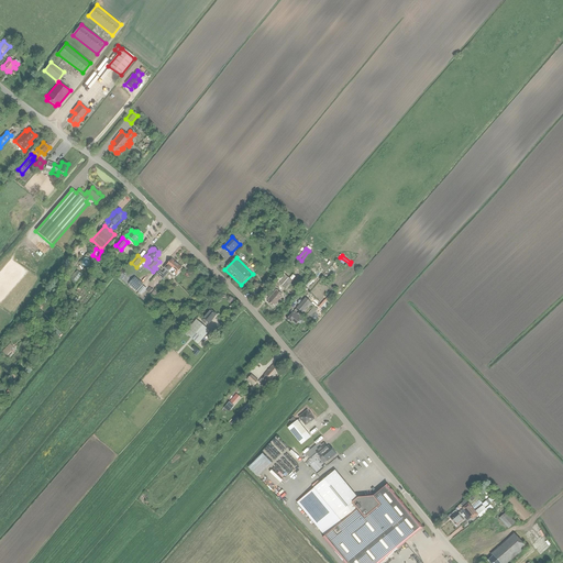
[(156,274),(163,279),(177,264),(172,260),(168,263),(163,268),(166,271),(163,274),(159,271),(156,274)]
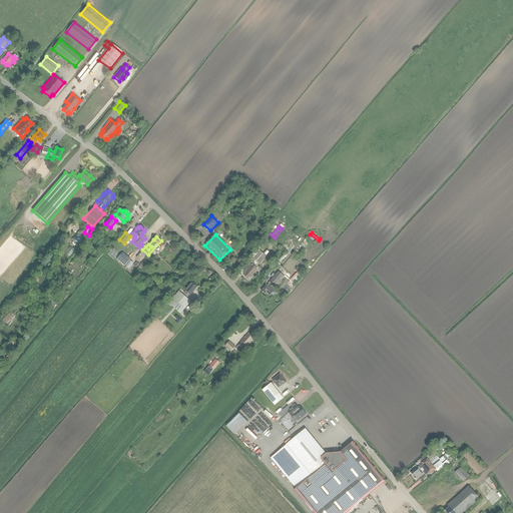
[(165,244),(161,240),(148,254),(154,248),(157,250),(158,249),(159,250),(165,244)]
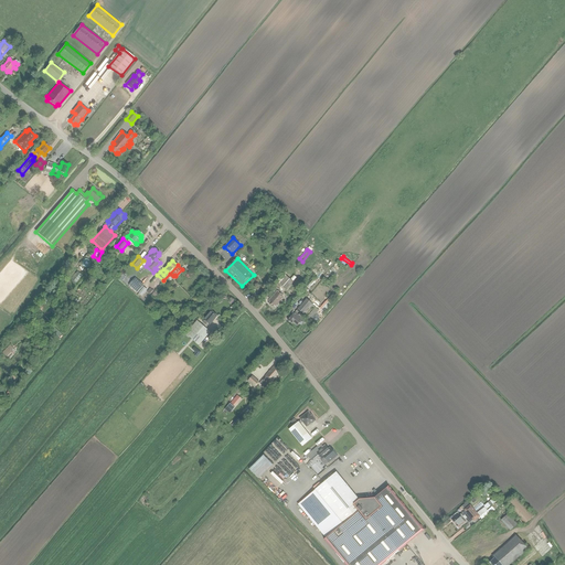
[(294,276),(290,279),(283,273),(276,280),(286,289),(297,278),(294,276)]
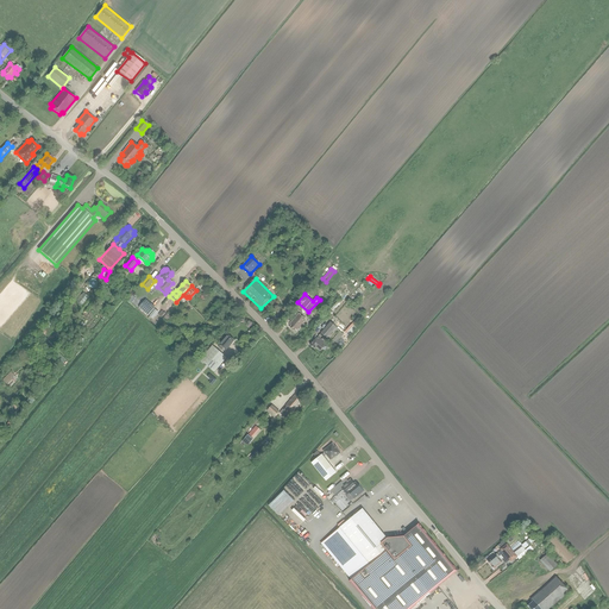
[(155,308),(146,300),(138,308),(148,316),(155,308)]
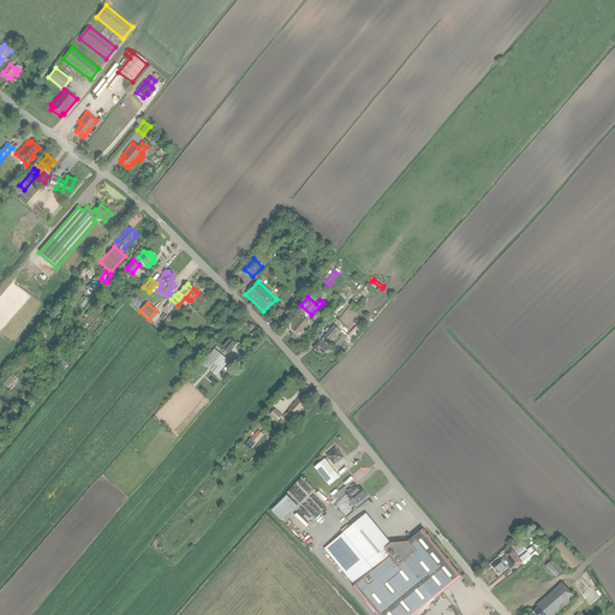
[(155,322),(161,315),(157,311),(151,318),(155,322)]
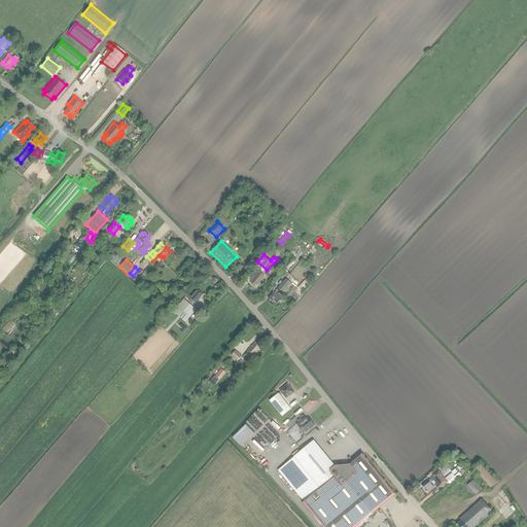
[(54,274),(51,271),(40,280),(42,283),(54,274)]
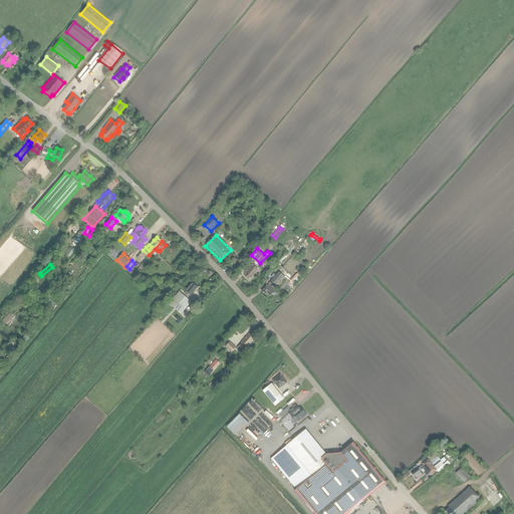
[(250,279),(258,270),(252,265),(244,274),(246,275),(244,277),(248,280),(249,278),(250,279)]
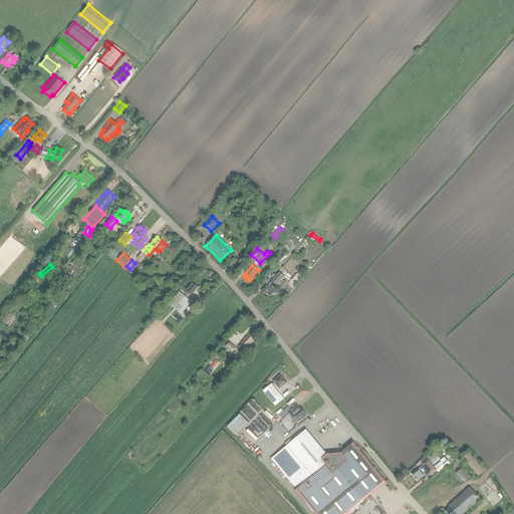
[(287,279),(279,272),(271,281),(278,288),(287,279)]
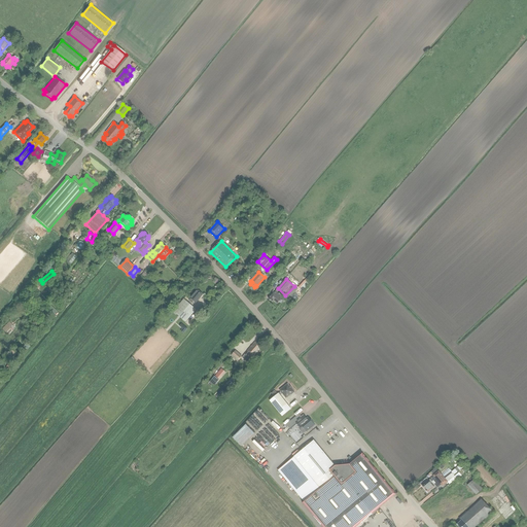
[(290,299),(299,288),(295,286),(287,295),(290,299)]
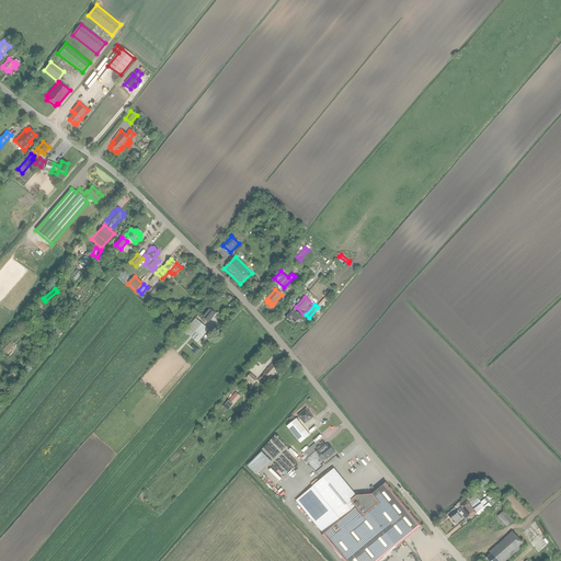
[(209,309),(202,318),(208,323),(216,315),(209,309)]
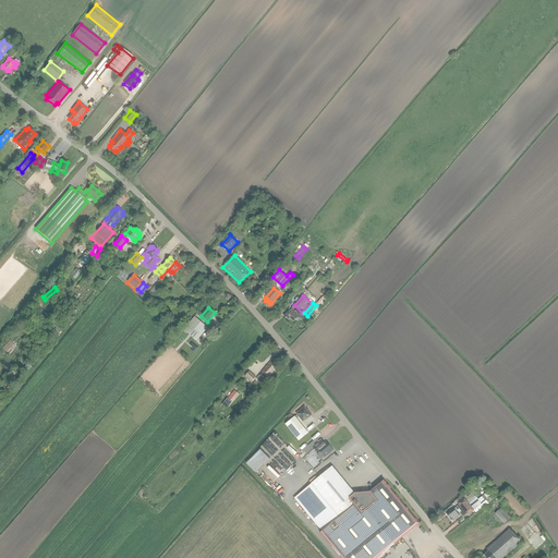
[(298,314),(300,313),(298,311),(298,312),(296,310),(294,312),(291,308),(290,311),(284,316),(288,320),(290,318),(293,323),(300,316),(298,314)]
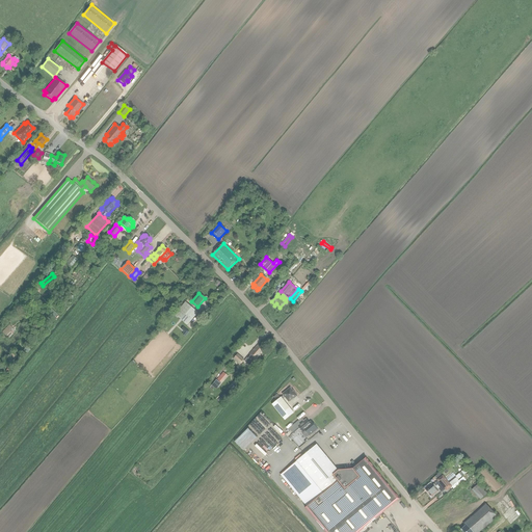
[(187,325),(198,313),(185,302),(175,315),(187,325)]
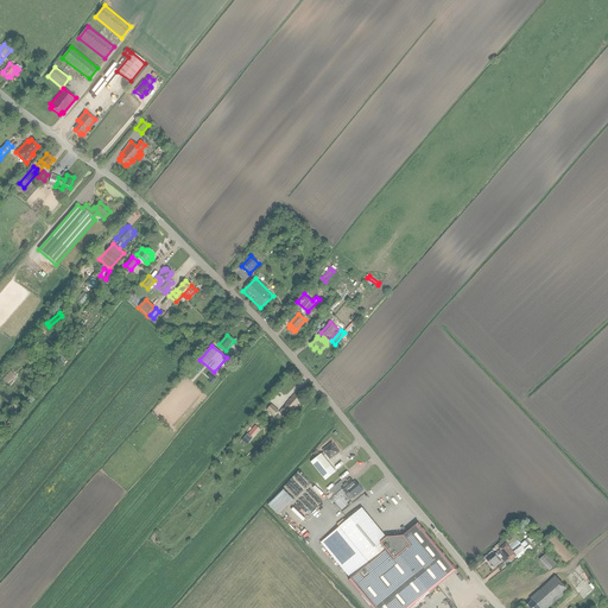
[(187,362),(195,354),(188,348),(179,356),(187,362)]
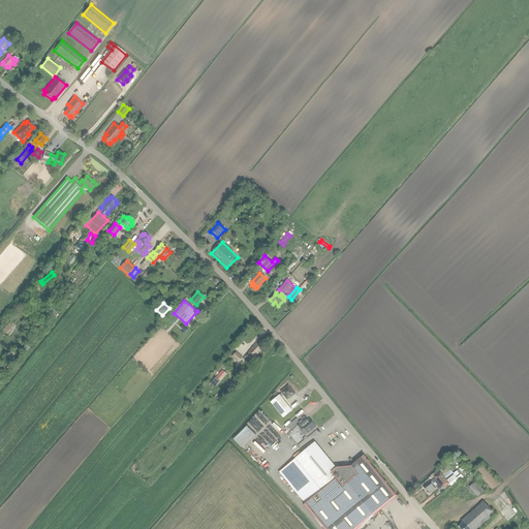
[(4,332),(10,338),(13,335),(7,329),(4,332)]
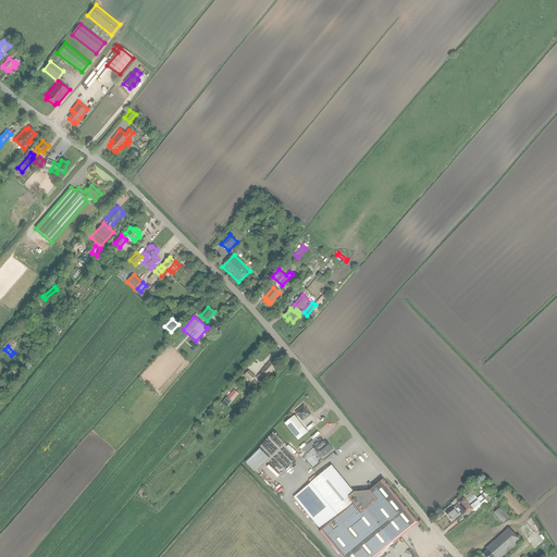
[(275,367),(270,361),(261,371),(267,376),(272,372),(271,371),(275,367)]
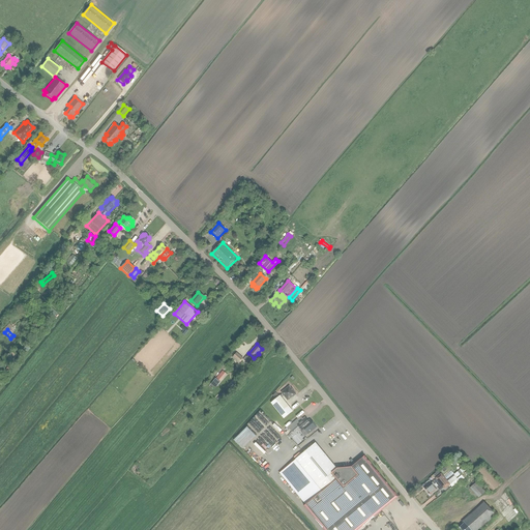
[(238,363),(242,358),(236,353),(232,358),(238,363)]
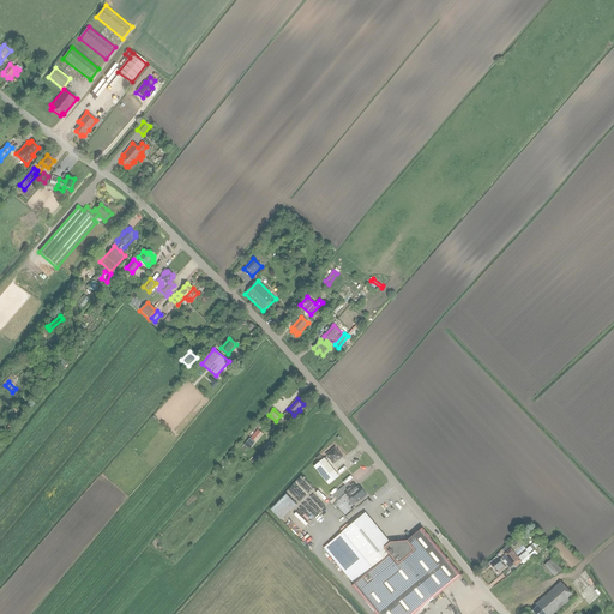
[(258,429),(250,439),(253,443),(262,433),(258,429)]
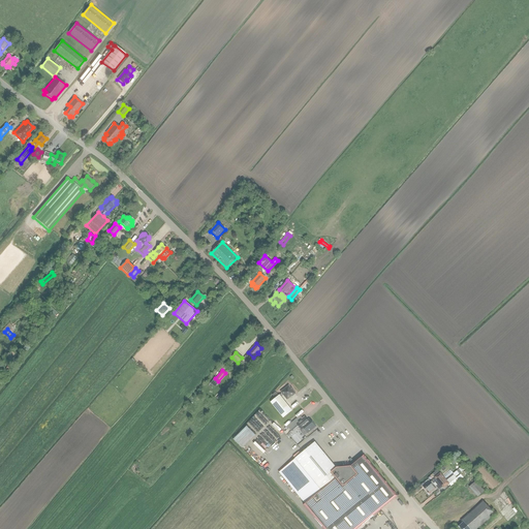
[(293,391),(292,391),(288,385),(281,392),(282,394),(279,395),(271,402),(283,418),(292,411),(281,397),(283,396),(287,400),(292,396),(292,397),(296,394),(293,391)]
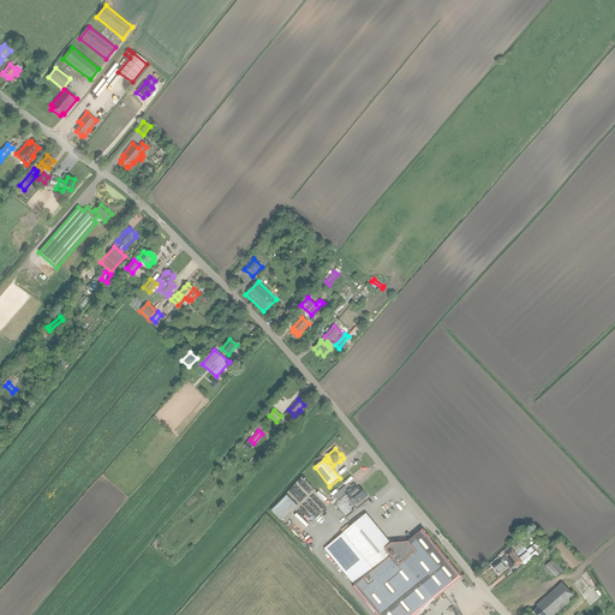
[(256,466),(263,458),(260,454),(252,464),(256,466)]
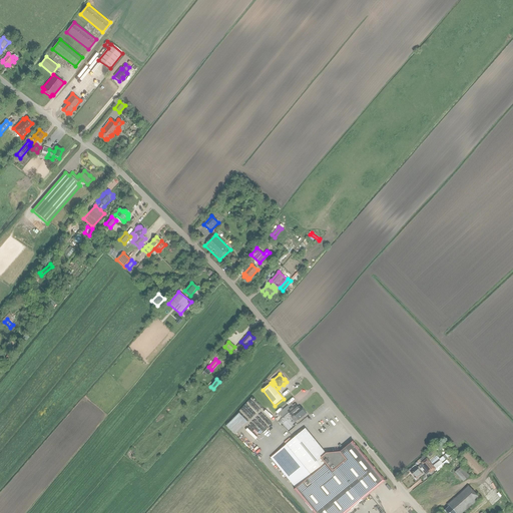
[(247,402),(226,427),(231,425),(234,427),(237,426),(240,423),(241,425),(241,424),(245,423),(246,421),(244,416),(248,419),(249,417),(250,417),(248,415),(251,411),(250,410),(249,406),(248,406),(247,402)]
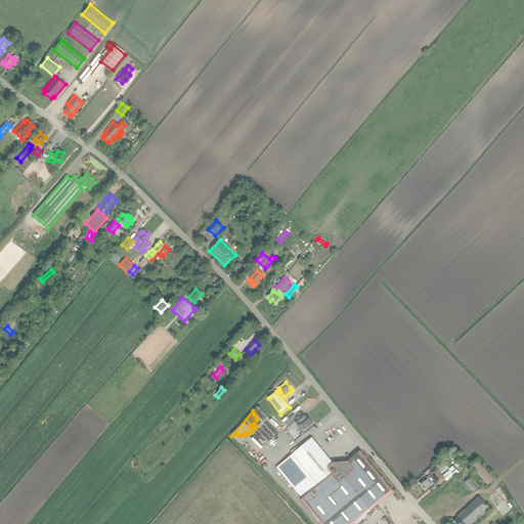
[(288,427),(295,422),(294,420),(300,415),(297,411),(285,423),(286,425),(284,427),(281,429),(284,431),(288,427)]
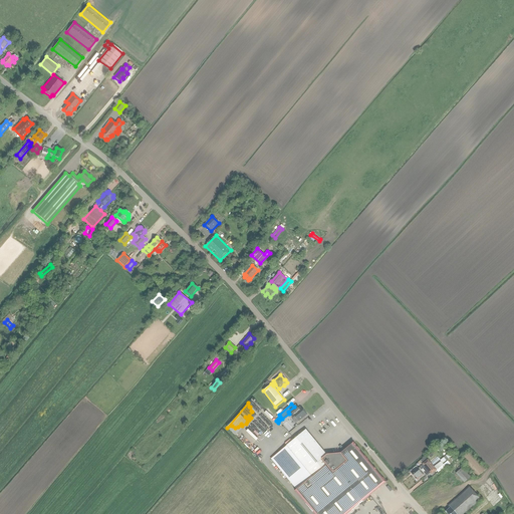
[(298,421),(299,422),(307,415),(304,411),(303,411),(300,408),(299,409),(296,405),(294,407),(288,412),(289,414),(292,418),(293,420),(293,421),(295,423),(296,424),(298,421)]
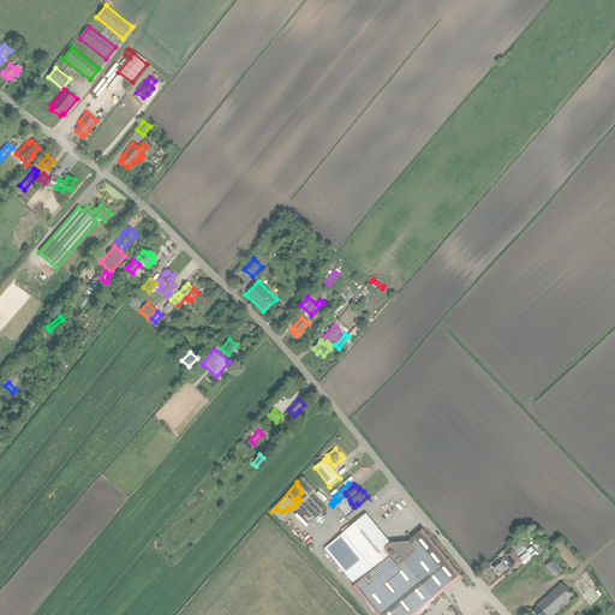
[(323,501),(327,497),(320,489),(316,493),(323,501)]
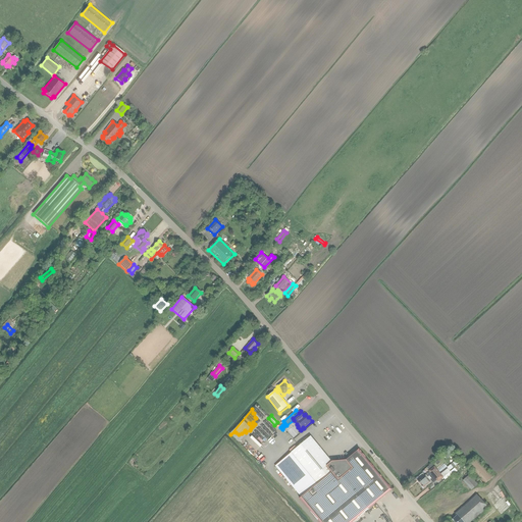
[(300,499),(318,521),(353,521),(375,504),(375,503),(389,490),(390,491),(393,489),(359,450),(346,460),(332,462),(331,462),(311,436),(291,453),(296,459),(289,465),(285,462),(277,469),(301,498),(300,499)]
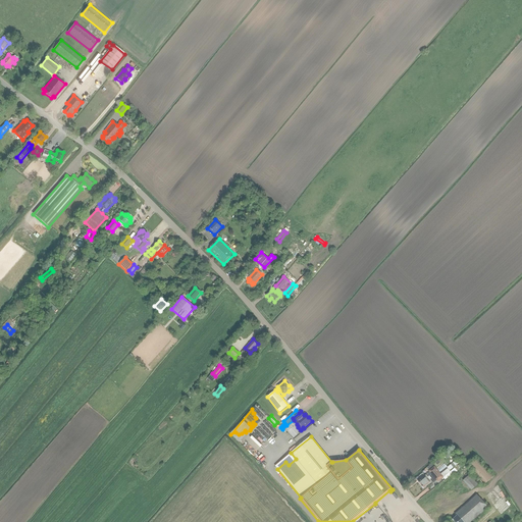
[(457,459),(447,468),(450,471),(457,465),(458,464),(460,463),(457,459)]
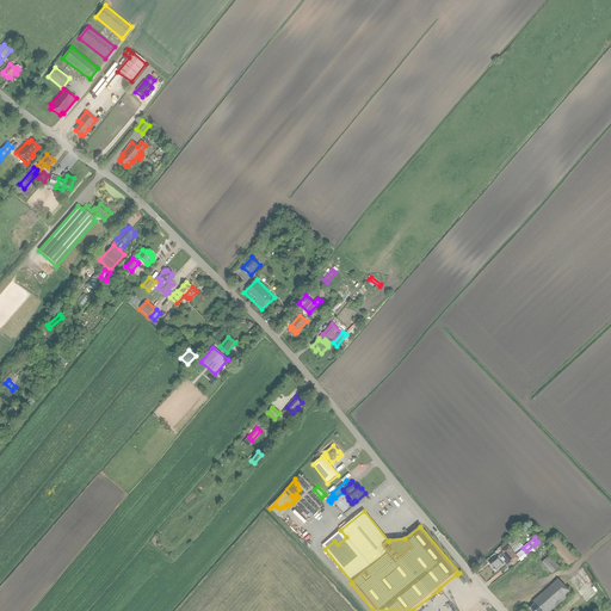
[(506,554),(500,559),(504,562),(506,566),(518,556),(517,555),(508,545),(503,550),(506,554)]
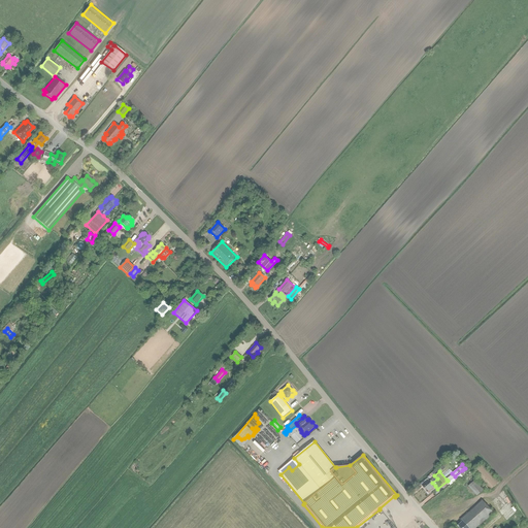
[(453,474),(447,480),(448,481),(449,482),(449,483),(453,479),(453,477),(455,476),(453,474)]
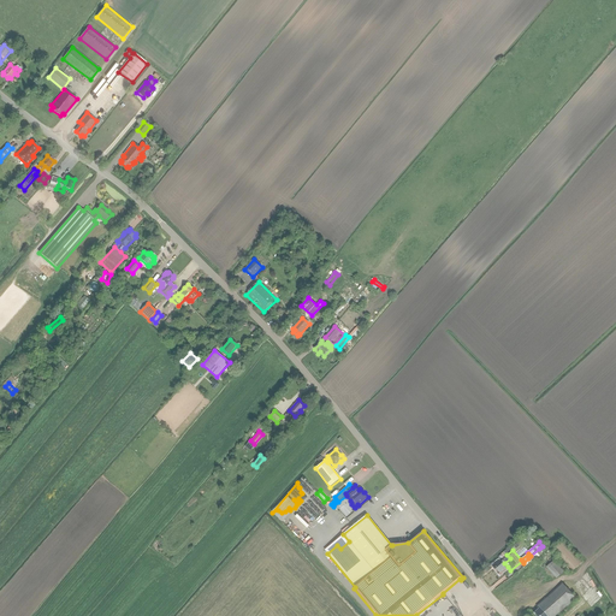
[(493,567),(499,574),(508,567),(504,563),(502,561),(493,567)]
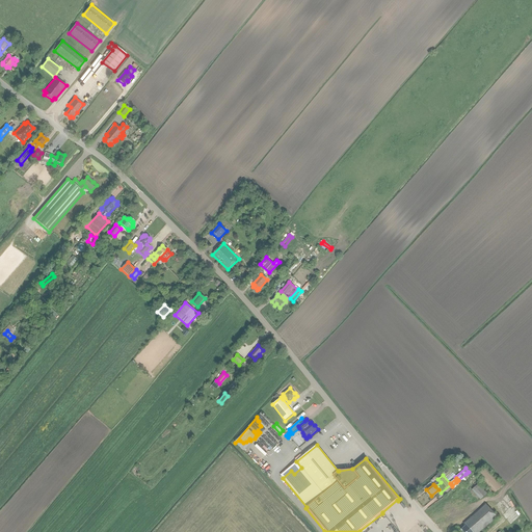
[(480,500),(487,494),(478,484),(472,490),(480,500)]
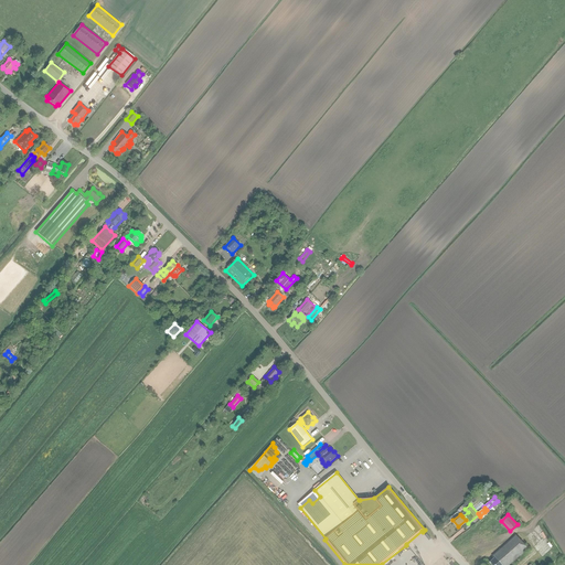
[(492,564),(505,564),(507,564),(508,564),(528,547),(515,533),(492,554),(494,557),(490,561),(492,564)]
